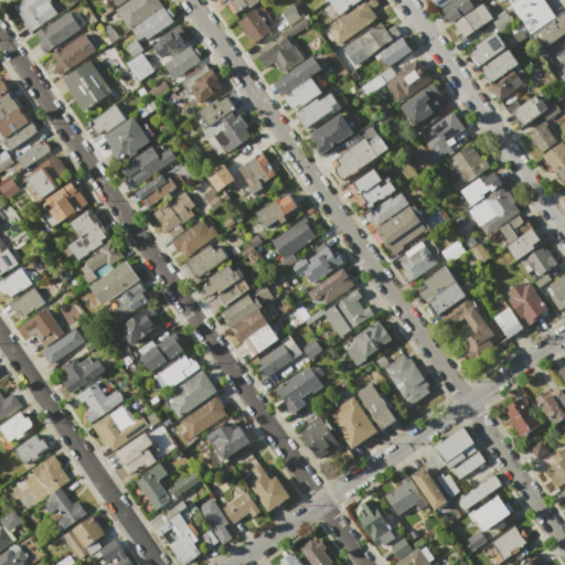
[(21,0),(33,0),(36,4),(38,3),(49,20),(29,32),(24,27),(25,25),(12,6),(21,0)]
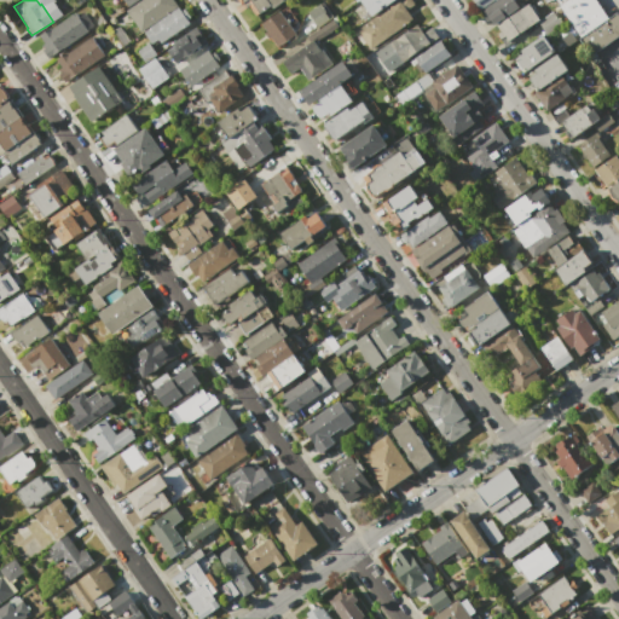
[(140,0),(174,0),(178,5),(140,30),(127,10),(140,0)]
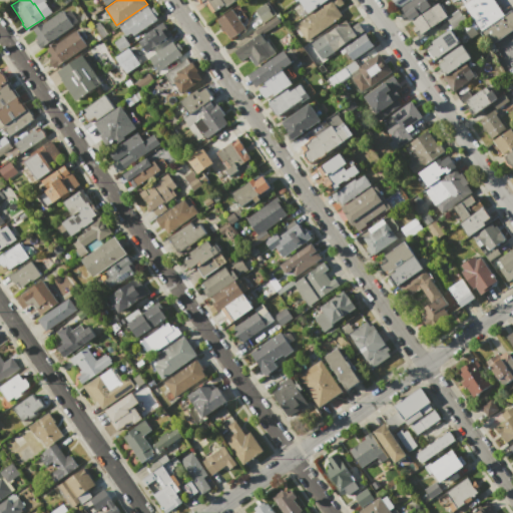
[(199,0),(234,0),(225,6),(224,5),(215,11),(206,0),(204,0),(201,2),(199,0)]
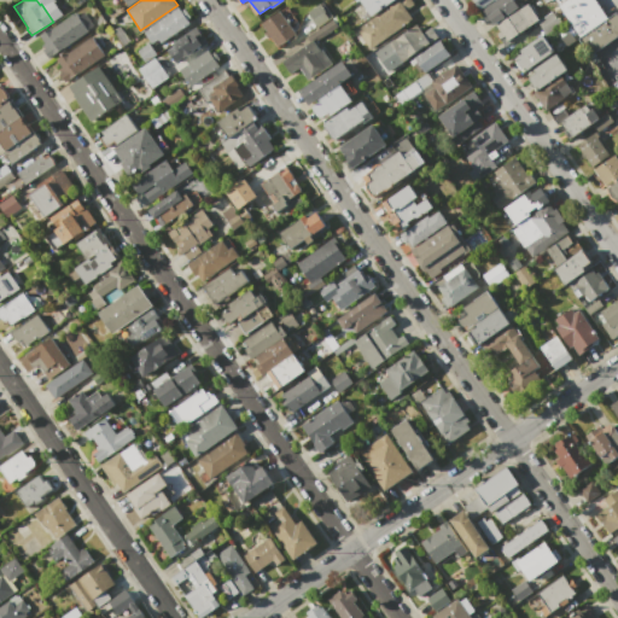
[(349,6),(354,4),(359,0),(394,0),(369,16),(366,11),(356,18),(349,6)]
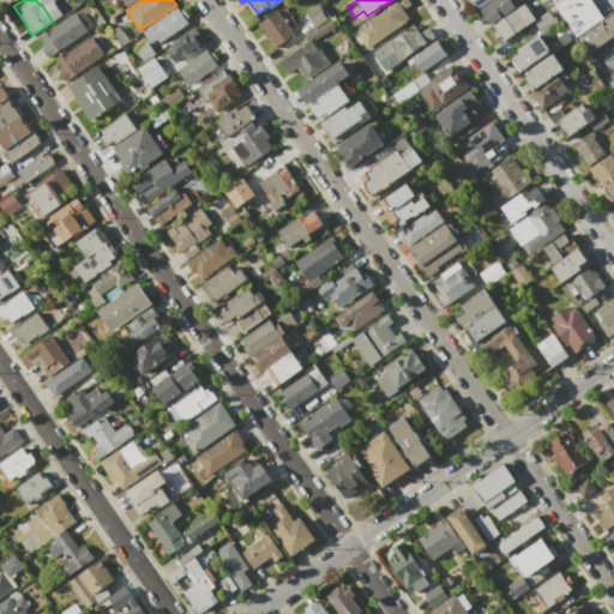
[(354,29),(395,0),(408,0),(411,4),(403,10),(409,19),(391,31),(393,34),(368,50),(354,29)]
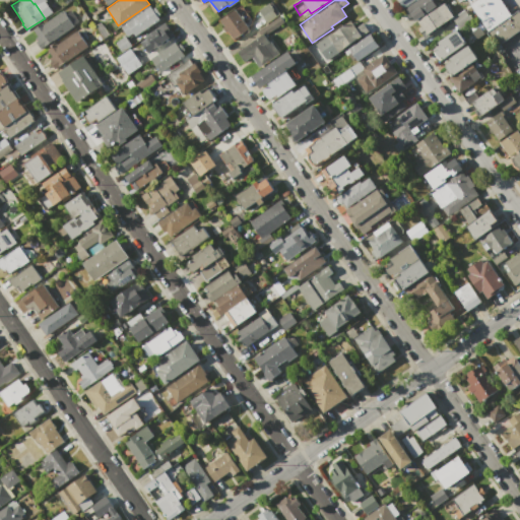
[(403,7),(413,0),(432,0),(436,6),(414,21),(411,16),(409,17),(402,8),(403,7)]
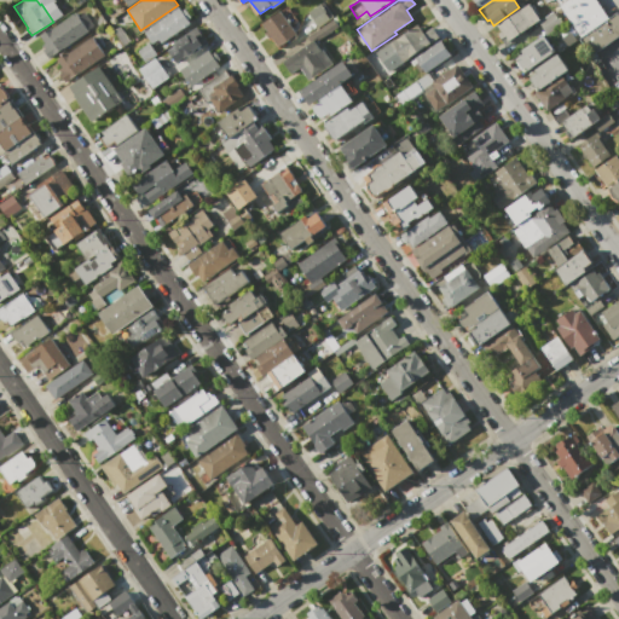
[(566,0),(596,0),(608,17),(584,34),(577,24),(573,27),(557,6),(566,0)]
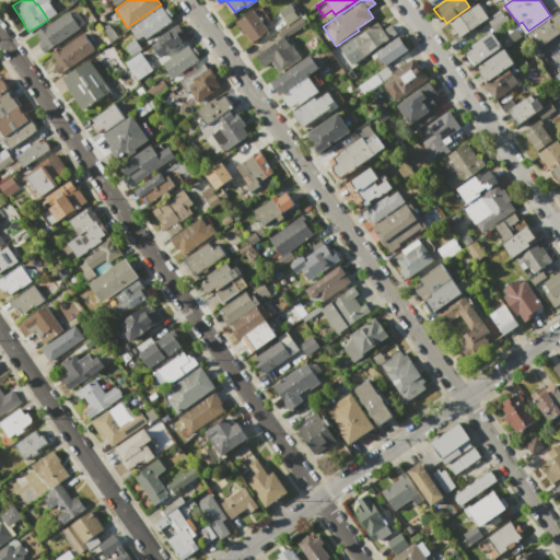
[(278,11),(291,2),(301,15),(288,24),(278,11)]
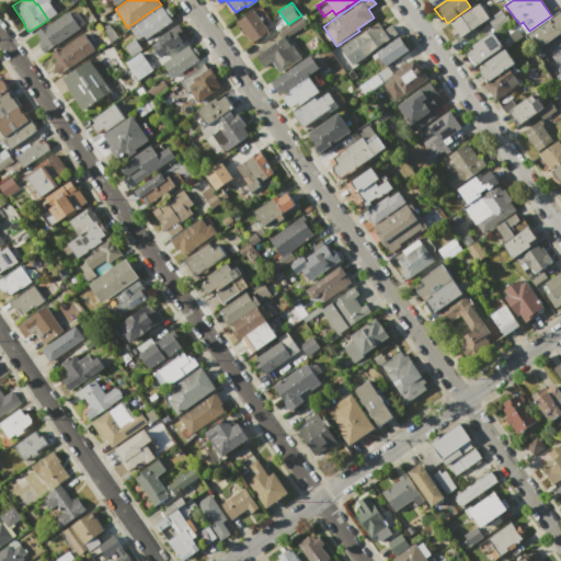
[(478,3),(480,6),(482,4),(484,8),(483,8),(487,12),(485,13),(488,18),(459,37),(449,22),(478,3)]
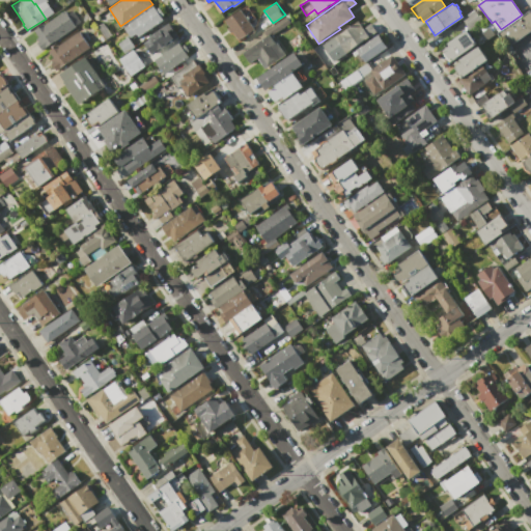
[(152,5),(156,9),(159,7),(163,14),(160,16),(163,20),(132,42),(122,27),(152,5)]
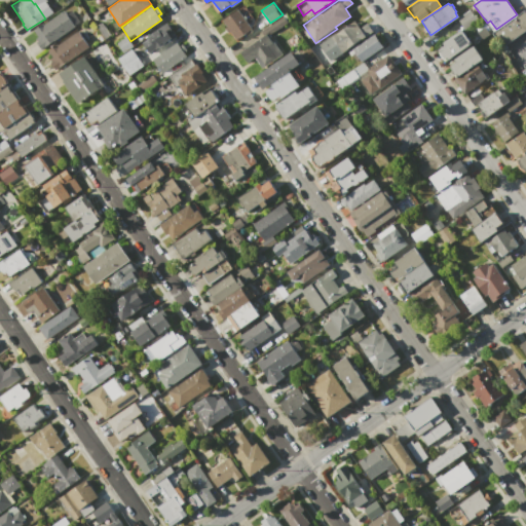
[(237,9),(253,31),(238,42),(222,20),(237,9)]
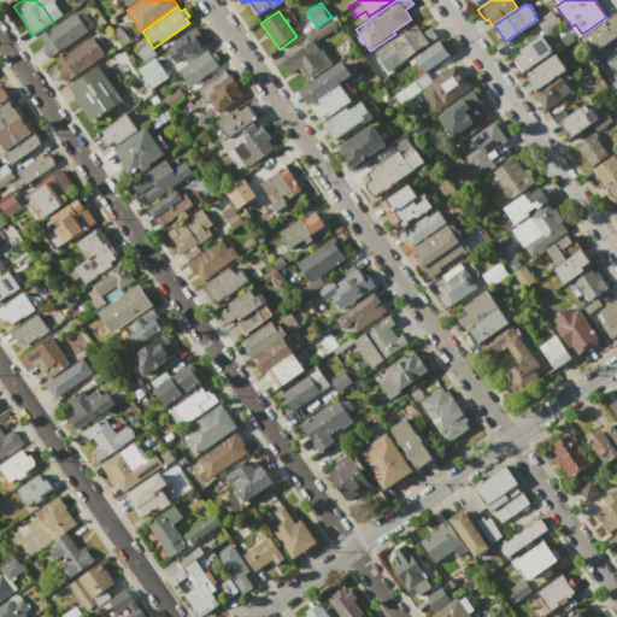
[(550,11),(558,23),(544,34),(535,22),(550,11)]
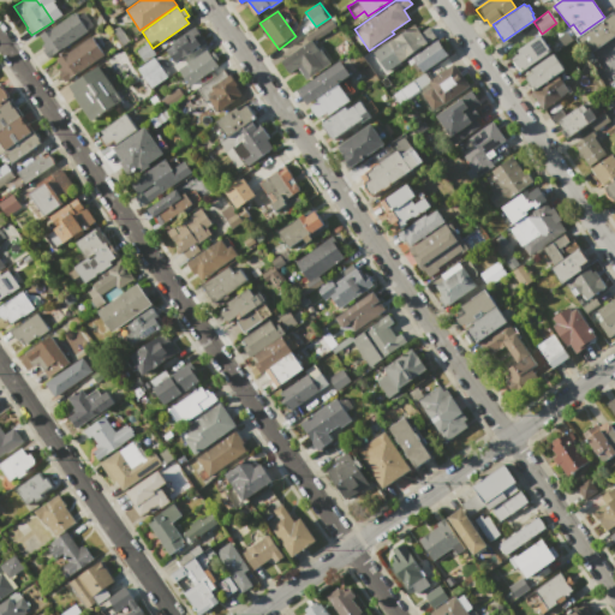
[(614,34),(589,53),(577,36),(580,34),(604,17),(613,11),(614,13),(614,34)]
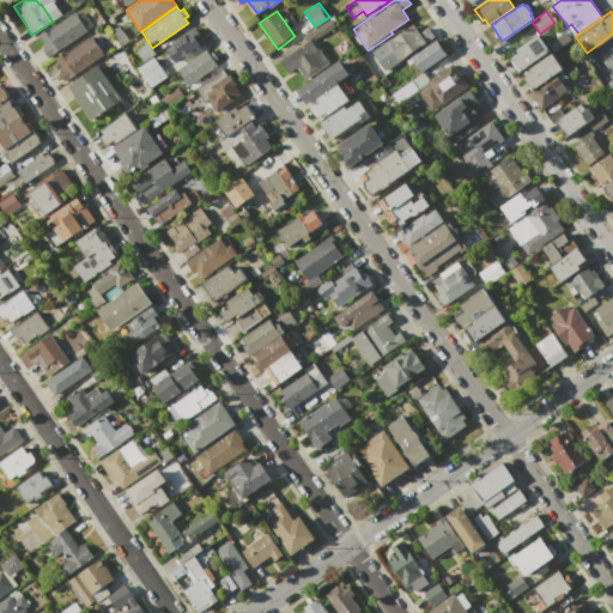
[(74,12),(78,17),(84,12),(95,26),(48,58),(40,46),(43,42),(38,35),(50,26),(50,29),(74,12)]
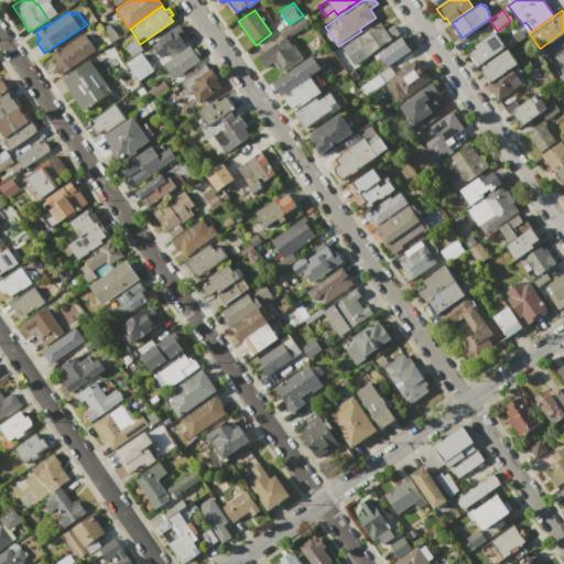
[(279,33),(303,17),(308,24),(288,39),(284,34),(282,36),(279,33)]
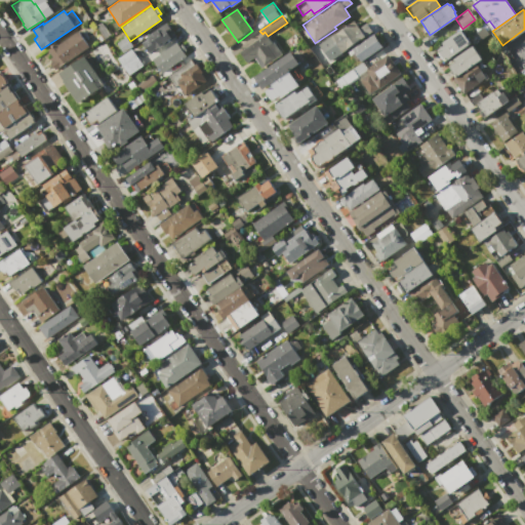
[(353,21),(358,28),(366,23),(371,32),(360,39),(360,38),(346,48),(346,49),(322,66),(309,47),(318,41),(319,43),(353,21)]
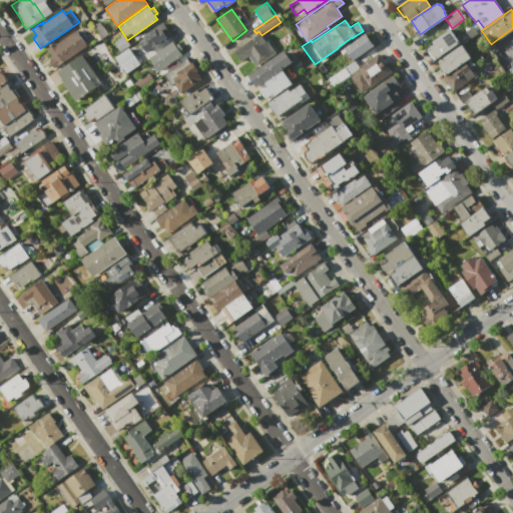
[(162,22),(172,35),(145,54),(137,43),(145,37),(144,36),(149,32),(162,22)]
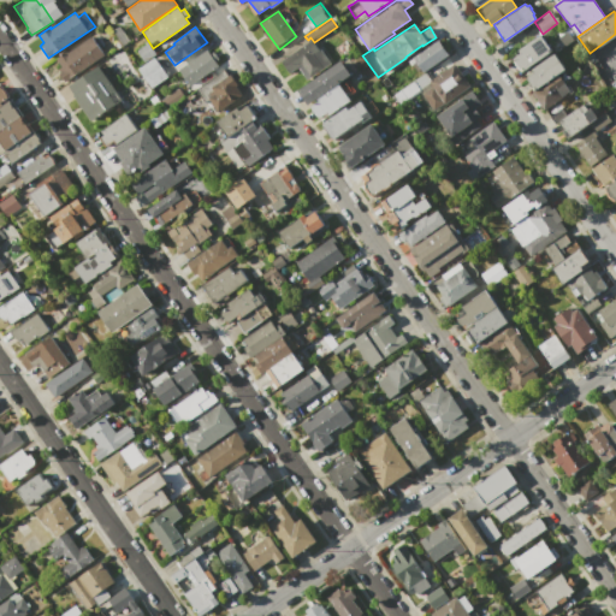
[(551,51),(520,72),(511,59),(520,53),(517,51),(540,35),(551,51)]
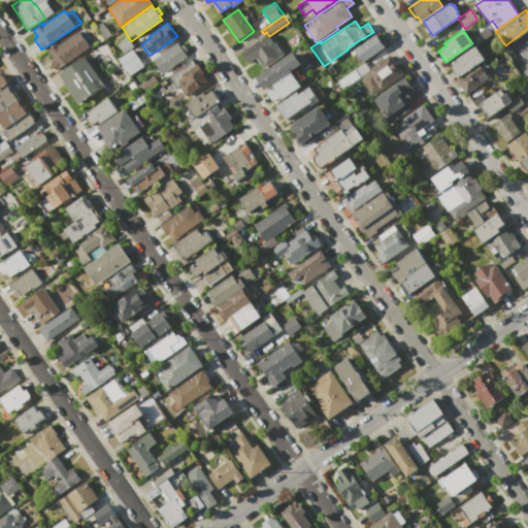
[(78,31),(90,47),(56,71),(51,62),(48,59),(53,57),(47,51),(57,43),(58,45),(78,31)]
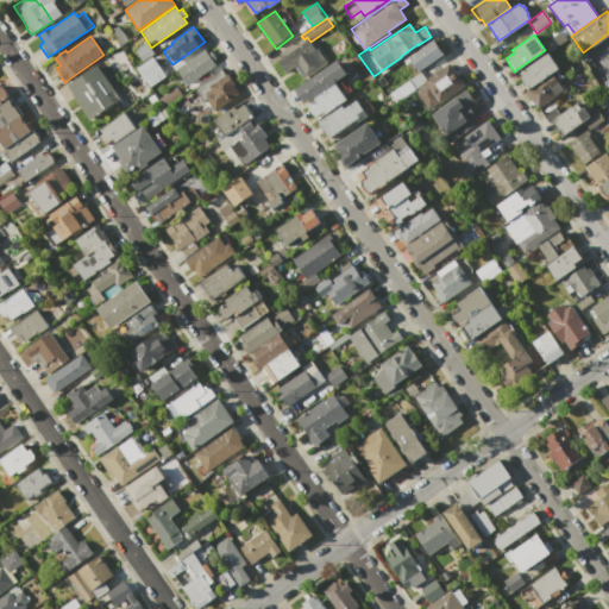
[(308,39),(315,50),(316,48),(327,63),(303,80),(294,67),(287,71),(278,60),(308,39)]
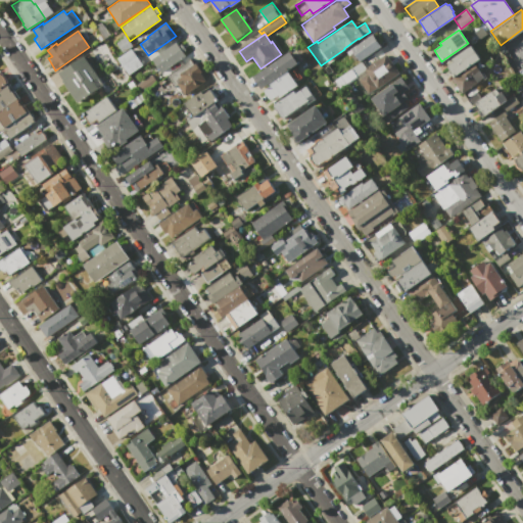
[(372,34),(380,46),(359,61),(349,49),(372,34)]
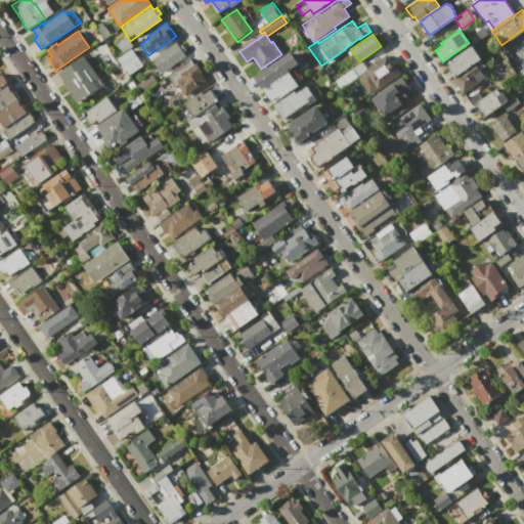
[(125,36),(132,46),(130,47),(129,46),(120,52),(115,44),(125,36)]
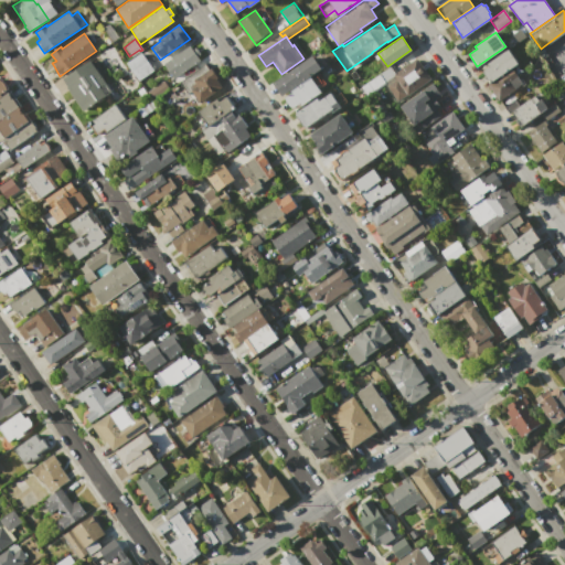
[(190,45),(200,61),(172,80),(162,64),(190,45)]
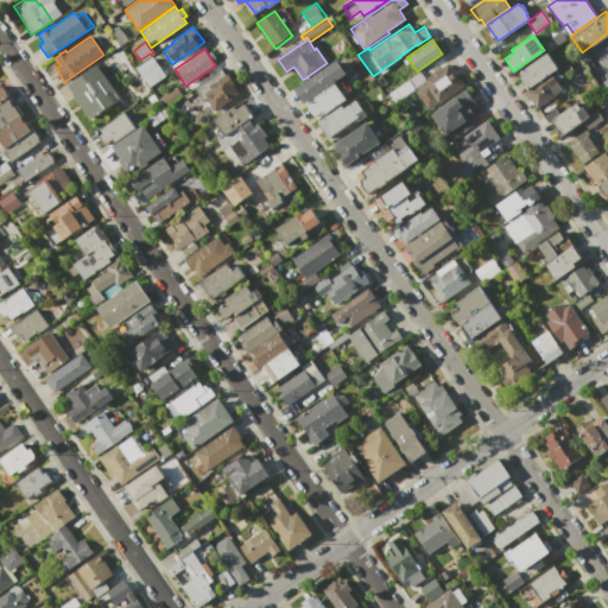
[(546,52),(558,69),(527,90),(519,77),(527,71),(525,68),(546,52)]
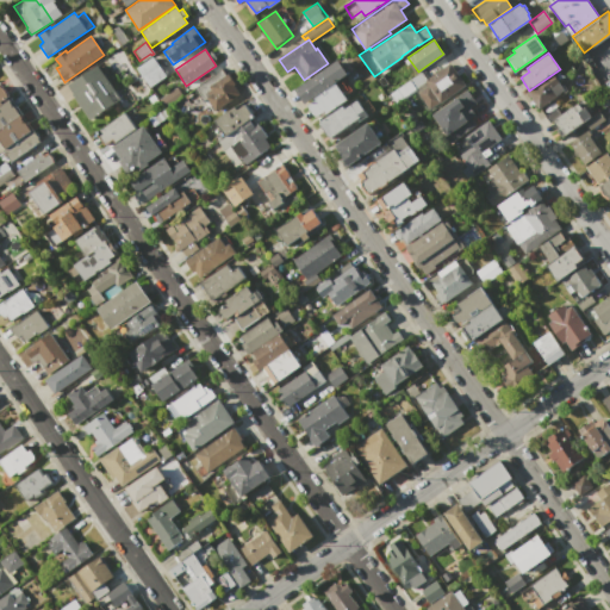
[(153,56),(167,76),(149,88),(135,69),(153,56)]
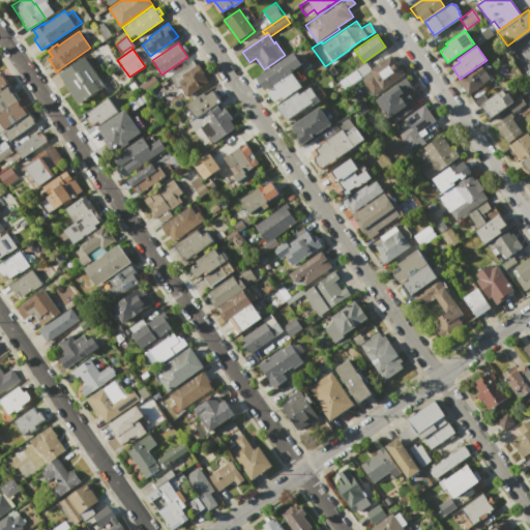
[(255,78),(293,51),(302,64),(292,71),(266,89),(264,90),(258,81),(257,81),(255,78)]
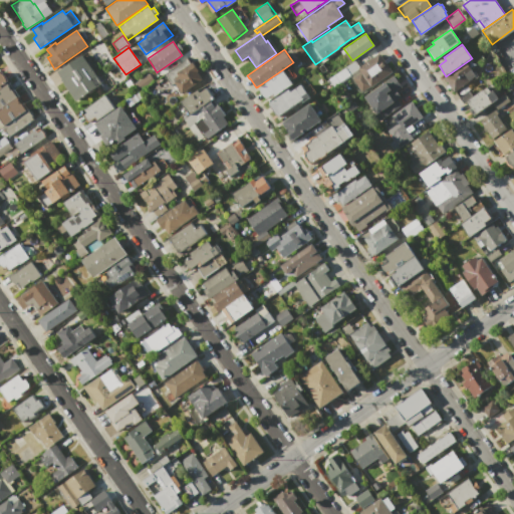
[(82,54),(101,82),(76,100),(56,72),(82,54)]
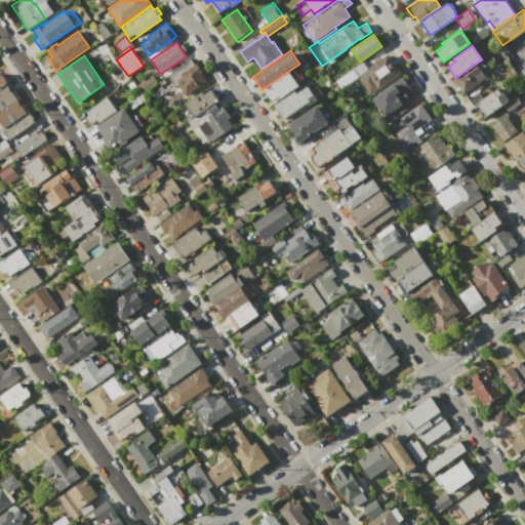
[(388,55),(401,74),(369,95),(357,76),(388,55)]
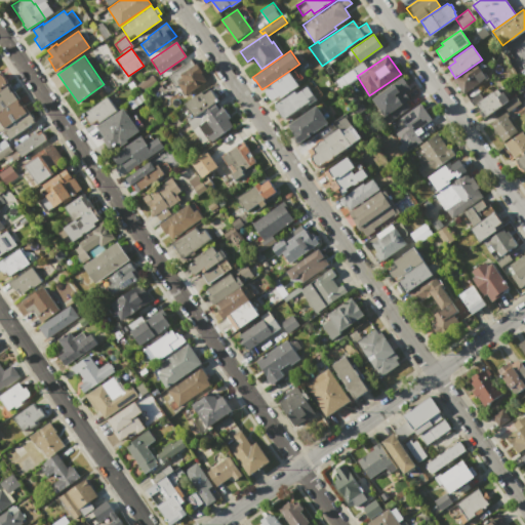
[(197,63),(202,73),(201,73),(206,82),(185,95),(176,84),(179,82),(177,79),(182,77),(179,74),(197,63)]
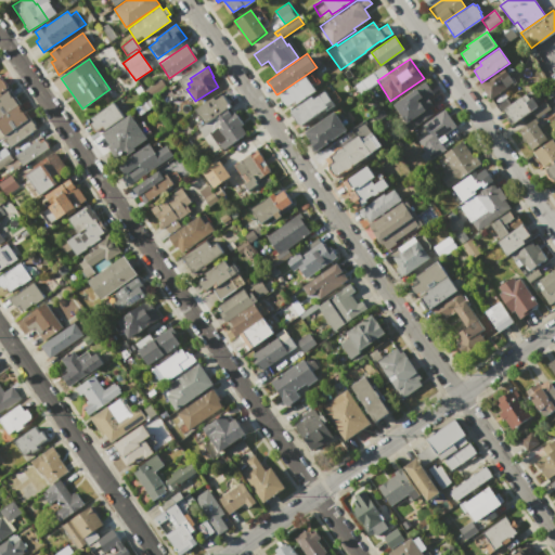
[(490,99),(487,94),(486,94),(478,85),(504,67),(514,82),(490,99)]
